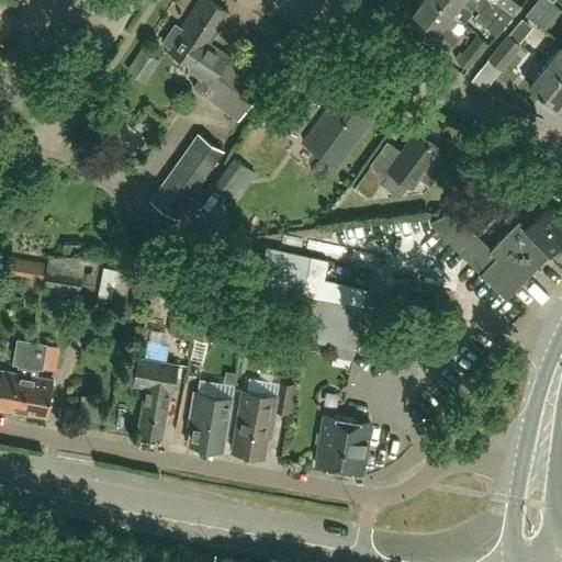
[(210,43),(229,13),(209,0),(199,0),(180,29),(210,43)]
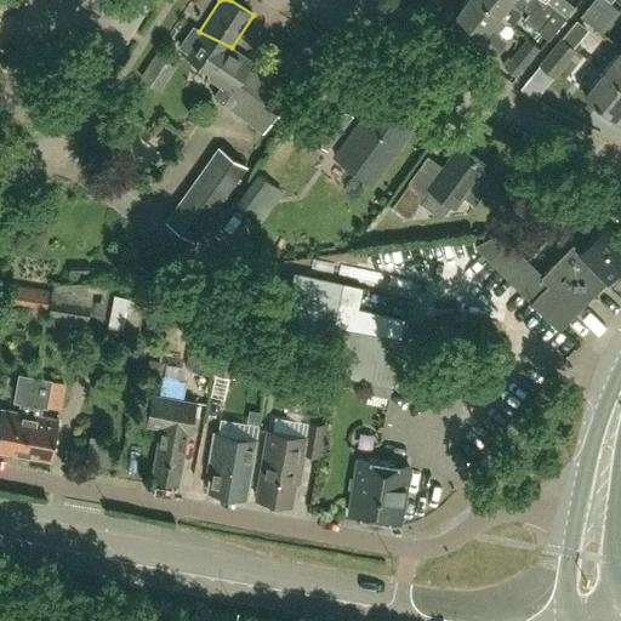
[(497,34),(507,22),(479,0),(466,0),(455,13),(467,23),(462,29),(463,30),(465,29),(473,36),(471,39),(493,56),(505,40),(497,34)]
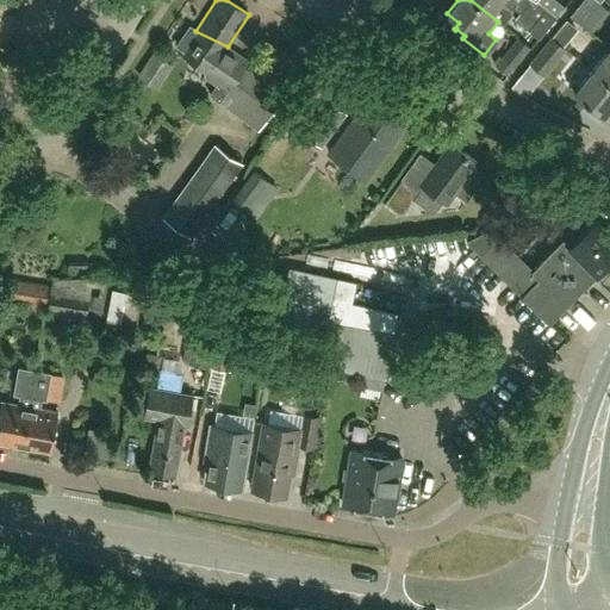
[(516,5),(509,0),(471,0),(498,22),(503,25),(510,16),(516,5)]
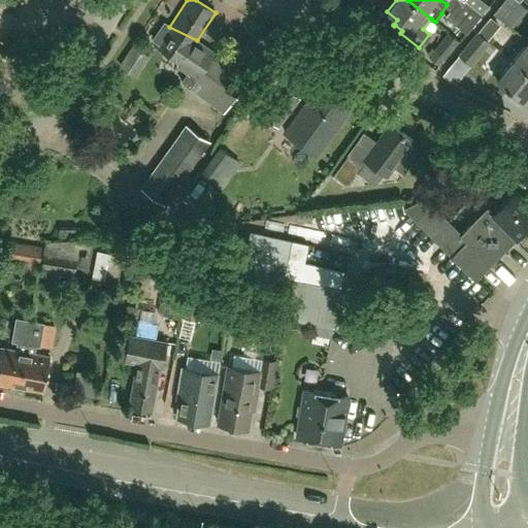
[(480,17),(460,0),(459,0),(447,15),(466,32),(480,17)]
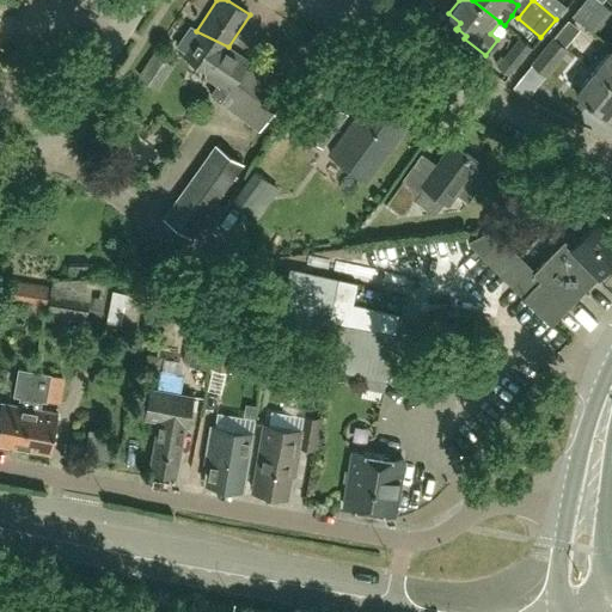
[(598,0),(585,0),(573,16),(583,25),(601,4),(598,0)]
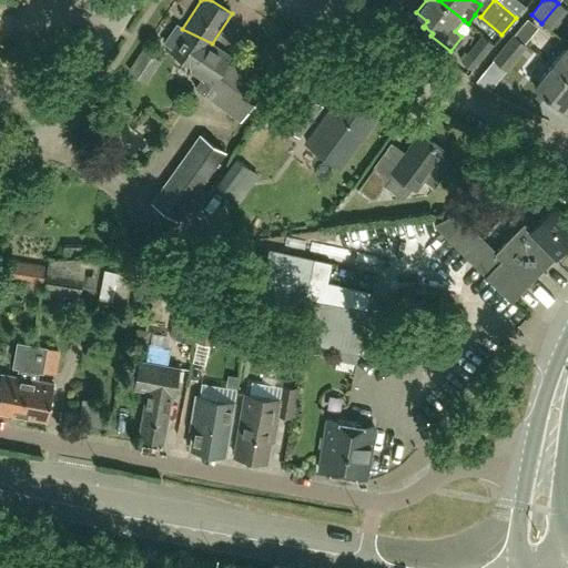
[(525,42),(539,26),(528,17),(514,33),(525,42)]
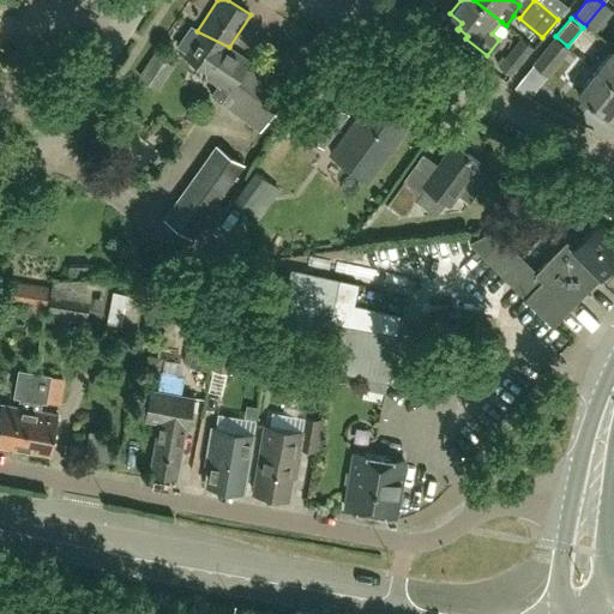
[(251,61),(229,47),(197,31),(191,26),(178,46),(186,52),(184,54),(212,73),(215,71),(224,78),(221,85),(230,91),(251,61)]
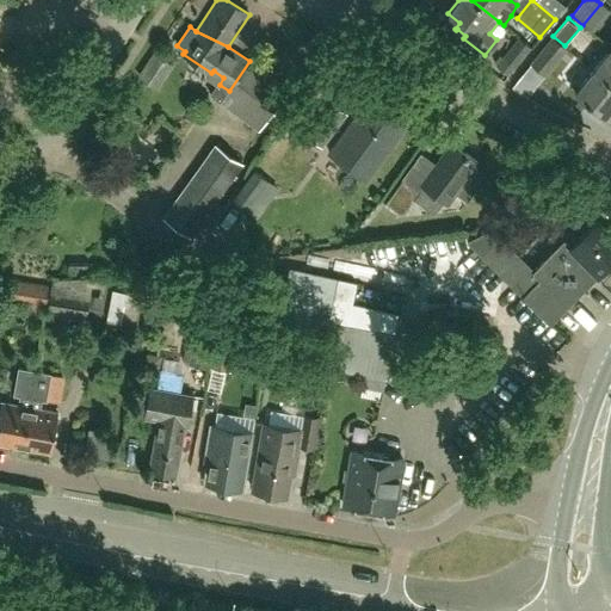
[(508,75),(531,48),(519,38),(497,66),(508,75)]
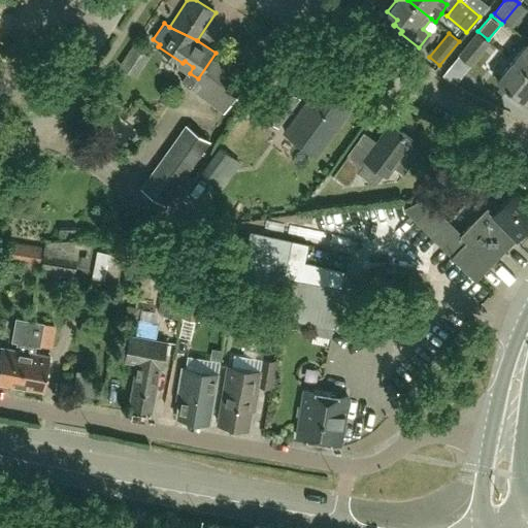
[(470,64),(488,42),(476,33),(459,55),(470,64)]
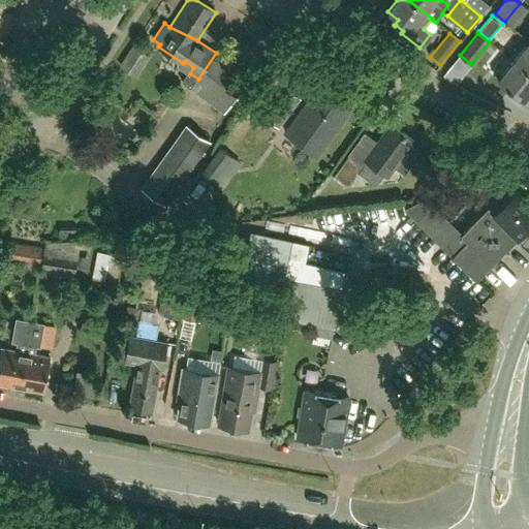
[(528,40),(512,60),(528,72),(528,40)]
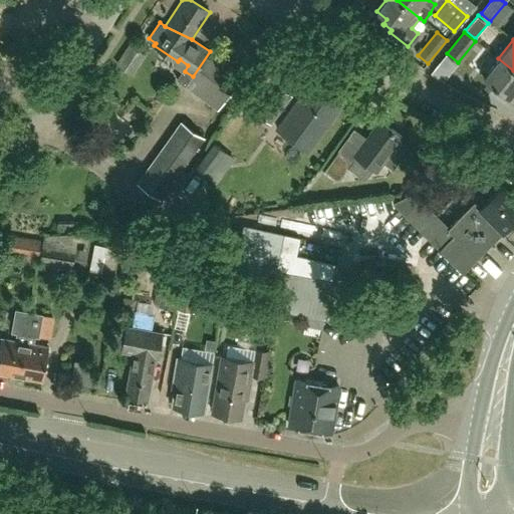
[(244,75),(210,51),(193,76),(185,71),(179,80),(222,109),(244,75)]
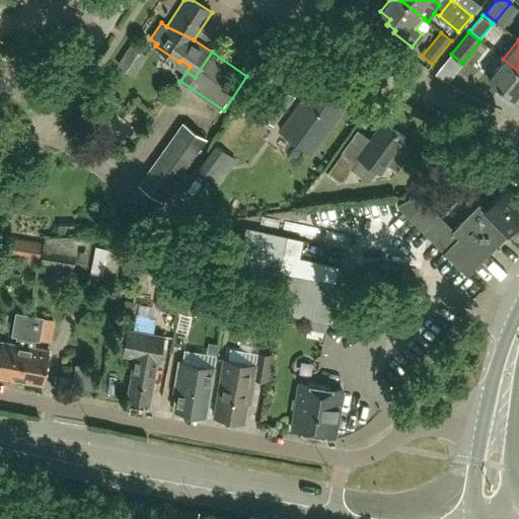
[(518,92),(518,71),(503,59),(488,78),(514,99),(518,92)]
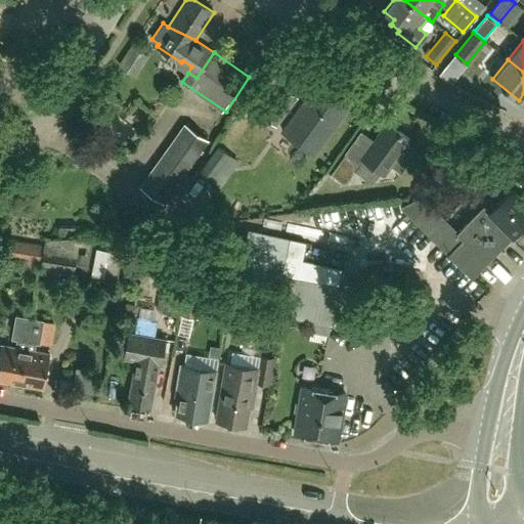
[(313,154),(348,106),(318,84),(282,131),(313,154)]
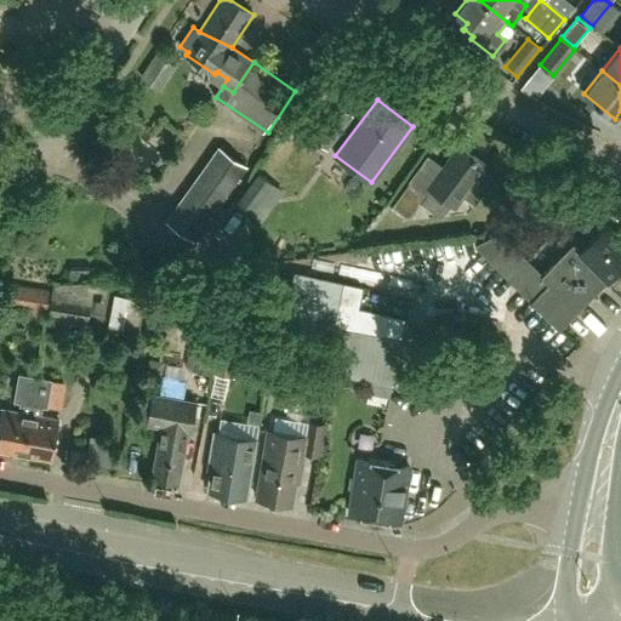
[(326,149),(352,115),(336,103),(311,138),(326,149)]
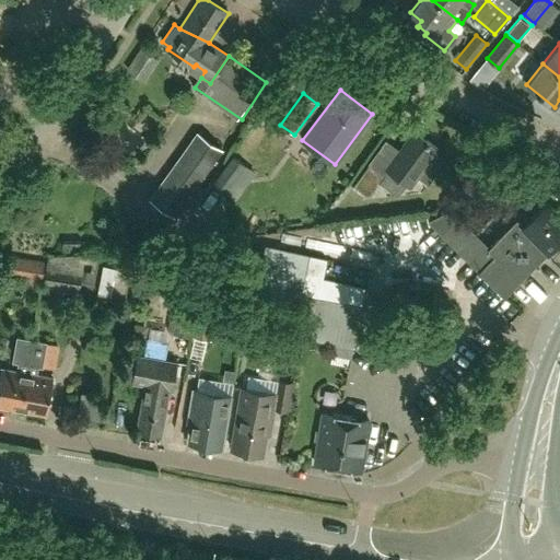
[(413,130),(386,168),(411,187),(418,177),(429,184),(445,161),(435,153),(439,149),(413,130)]
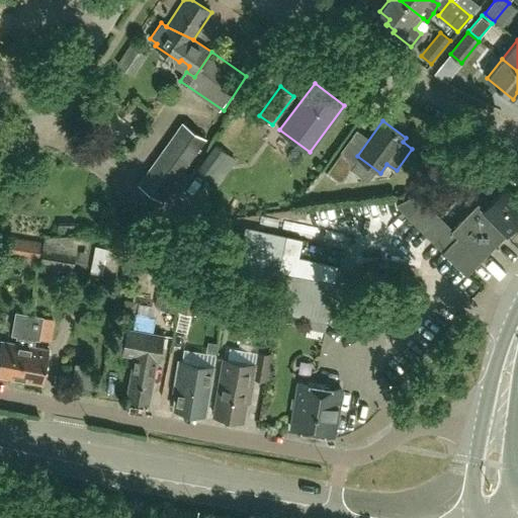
[(160,201),(203,141),(181,123),(138,184),(160,201)]
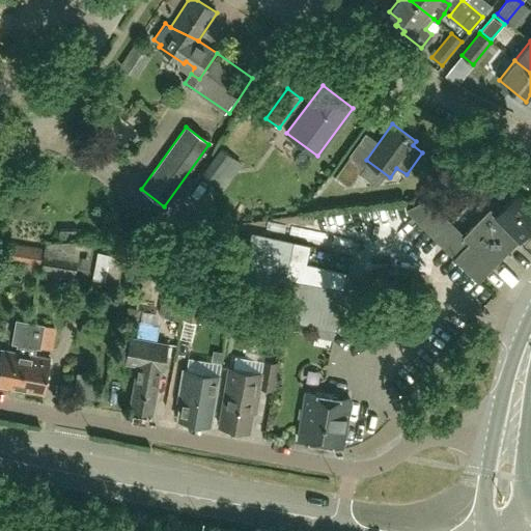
[(225,146),(207,171),(224,186),(242,162),(225,146)]
